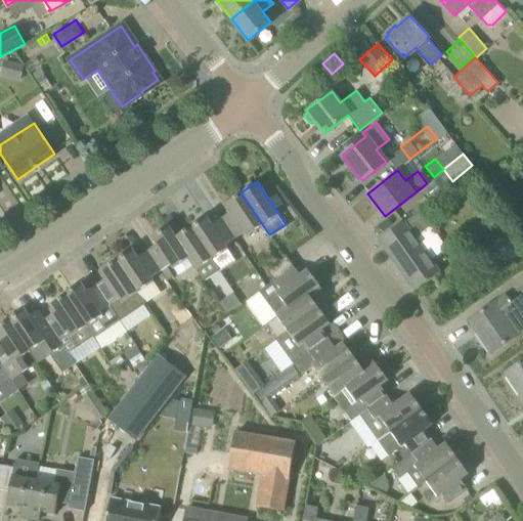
[(244,230),(247,234),(262,224),(241,192),(225,203),(230,211),(221,217),(234,236),(244,230)]
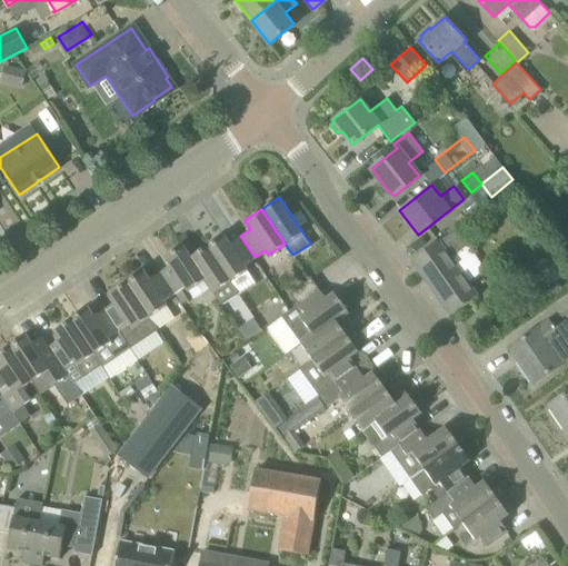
[(457,227),(411,259),(449,314),(477,296),(451,258),(470,246),(457,227)]
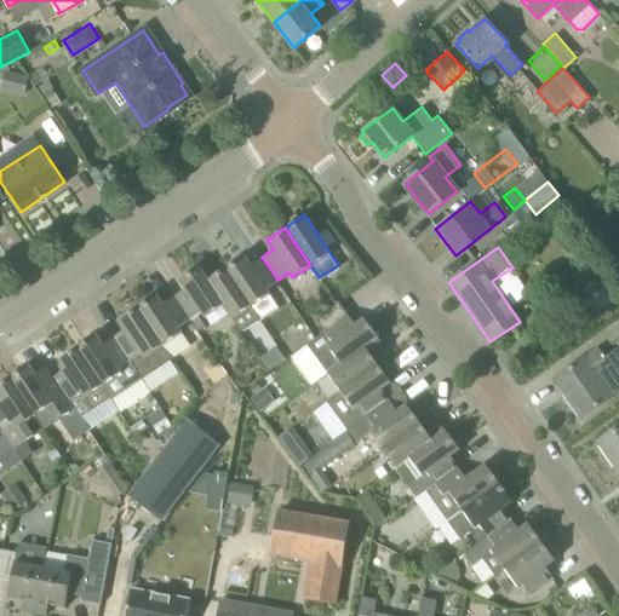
[(278,280),(262,257),(250,264),(244,255),(225,268),(250,305),(269,293),(265,288),(278,280)]
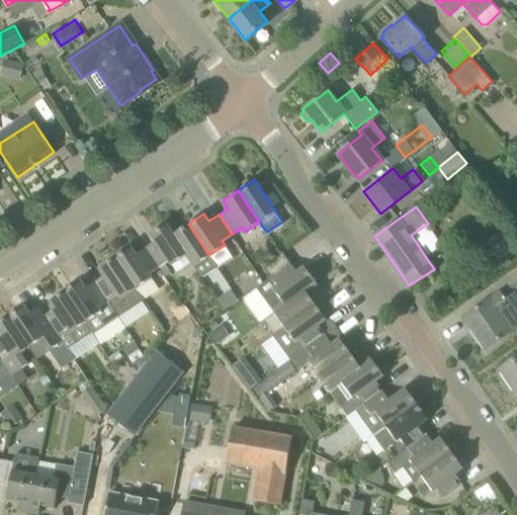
[(171,215),(164,220),(165,223),(186,254),(201,276),(217,266),(208,255),(188,224),(180,229),(171,215)]
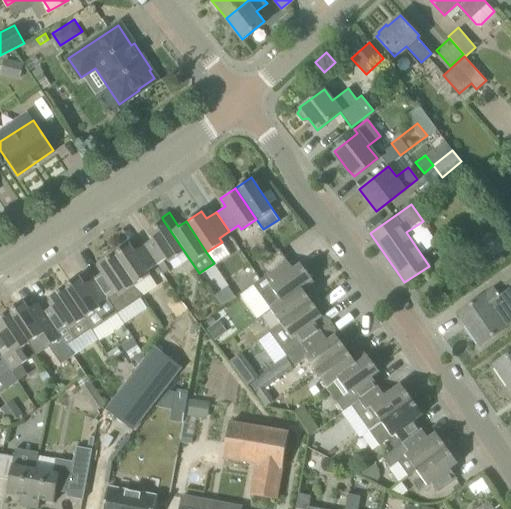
[(169,261),(184,251),(163,220),(148,230),(153,238),(143,244),(156,264),(163,259),(166,257),(169,261)]
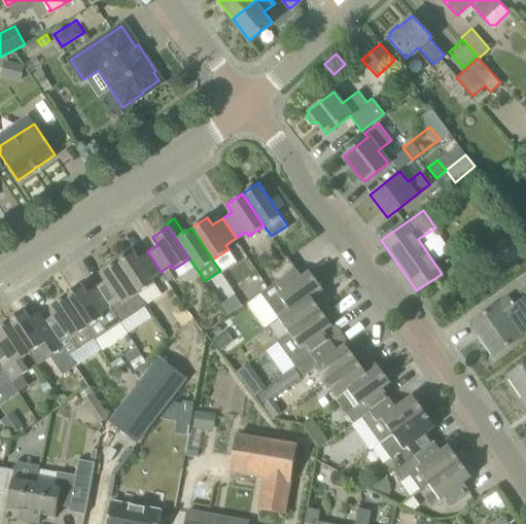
[(117,260),(138,292),(156,280),(153,276),(156,274),(161,272),(147,251),(138,257),(133,250),(117,260)]
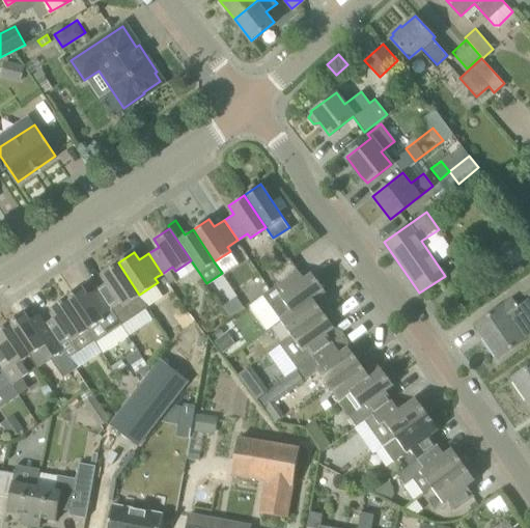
[(277,282),(297,269),(289,258),(270,273),(277,282)]
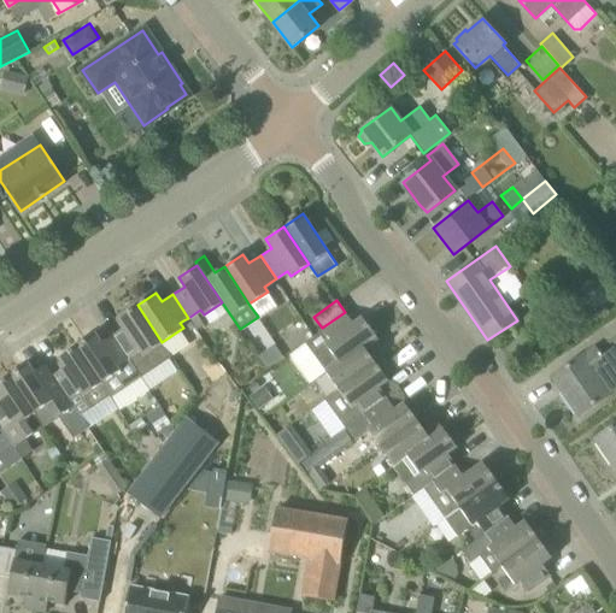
[(141,377),(170,358),(160,343),(162,342),(138,305),(118,317),(124,326),(112,334),(141,377)]
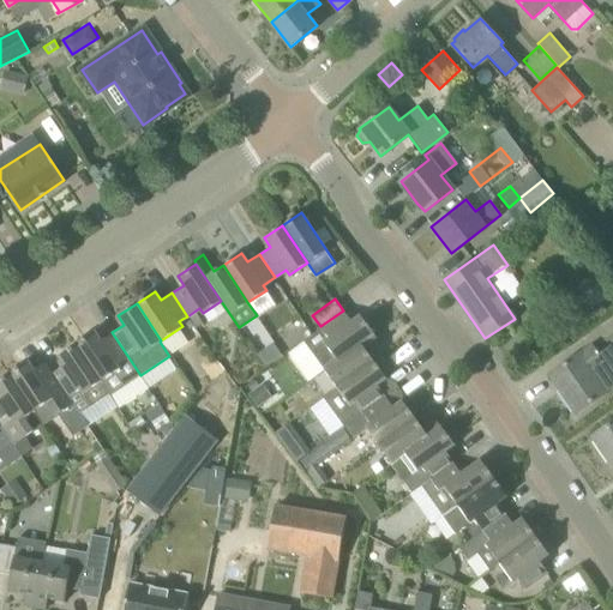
[(196,310),(187,316),(194,326),(203,321),(196,310)]
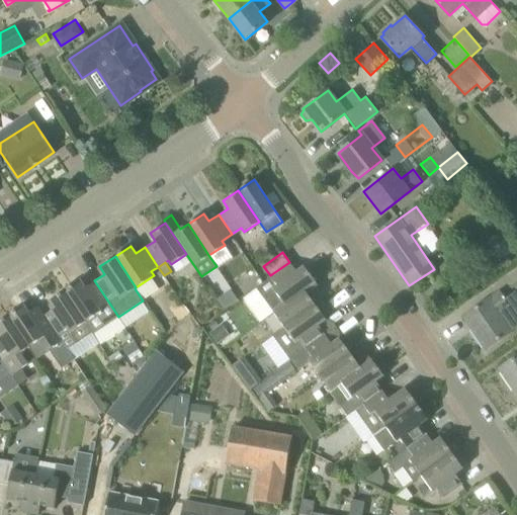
[(296,271),(289,262),(270,275),(271,276),(256,287),(273,311),(304,289),(308,286),(315,281),(304,266),(296,271)]
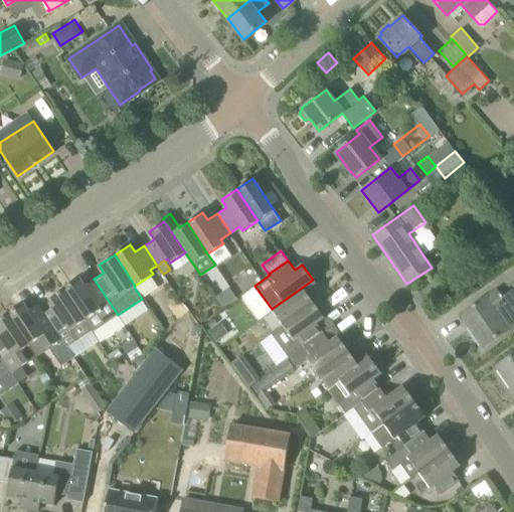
[(79,278),(64,288),(92,330),(100,341),(125,325),(118,315),(94,279),(84,286),(79,278)]
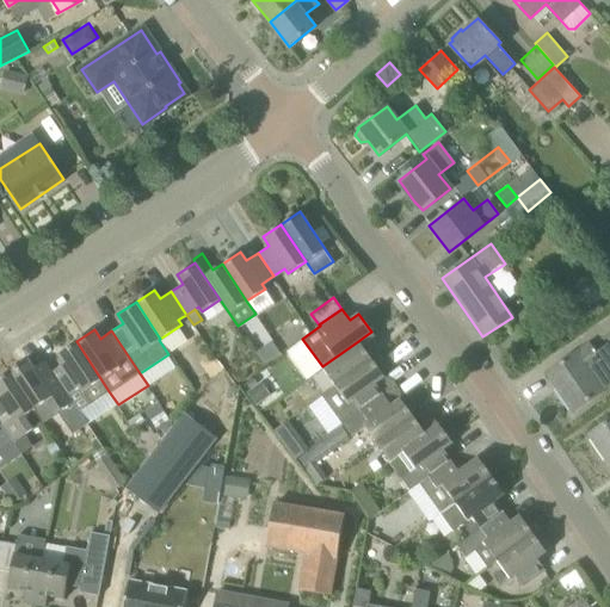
[(371,332),(363,338),(367,344),(369,347),(379,340),(371,332)]
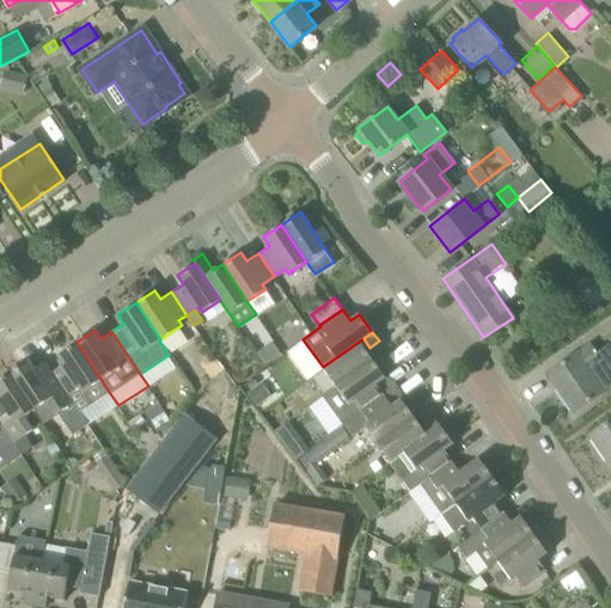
[(79,411),(109,392),(77,342),(57,355),(63,363),(53,372),(73,403),(79,411)]
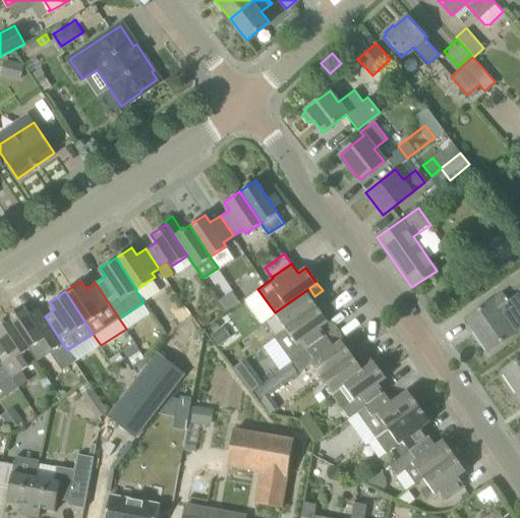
[(316,305),(309,295),(305,291),(275,312),(285,328),(316,305)]
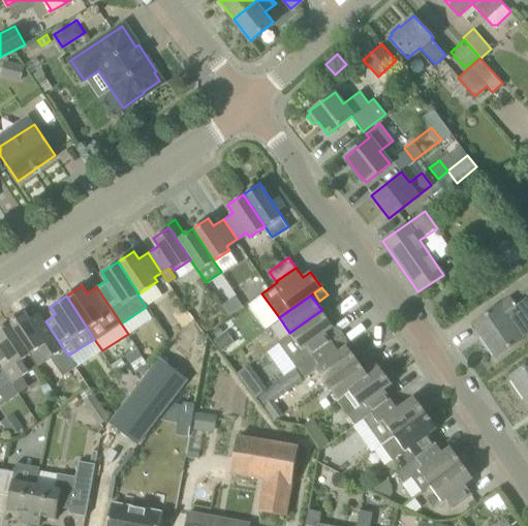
[(510,297),(473,321),(496,354),(506,347),(522,337),(527,332),(527,299),(517,306),(515,304),(510,297)]
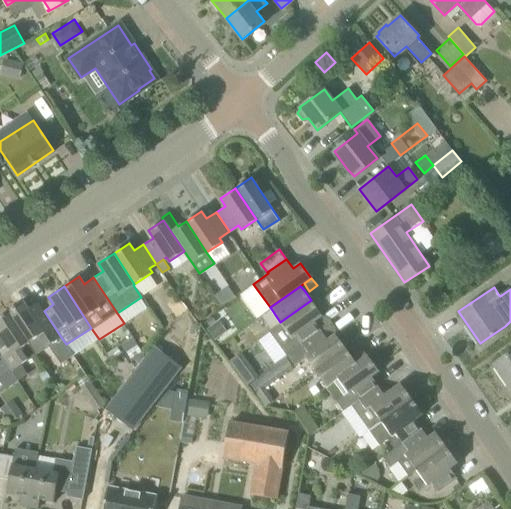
[(280,322),(269,331),(287,355),(302,343),(321,330),(319,327),(315,320),(322,315),(311,300),(280,322)]
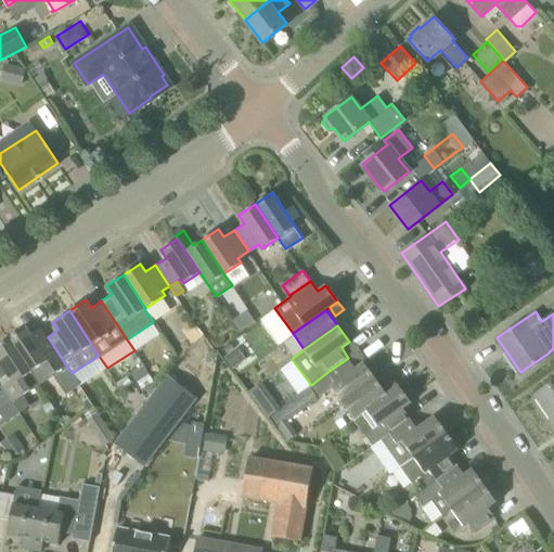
[(26,326),(9,337),(39,383),(66,366),(48,337),(40,326),(30,333),(26,326)]
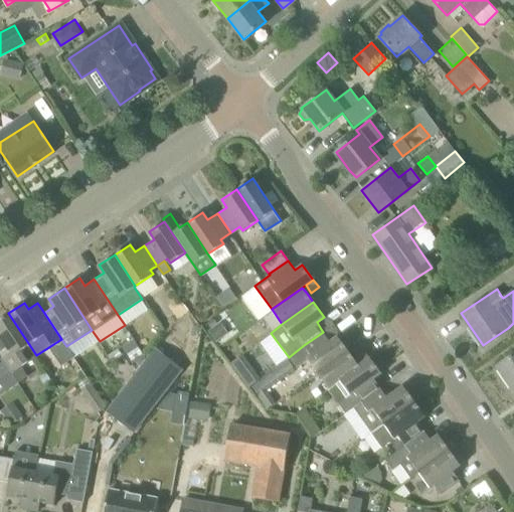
[(0,355),(11,372),(36,355),(8,313),(0,318),(0,355)]
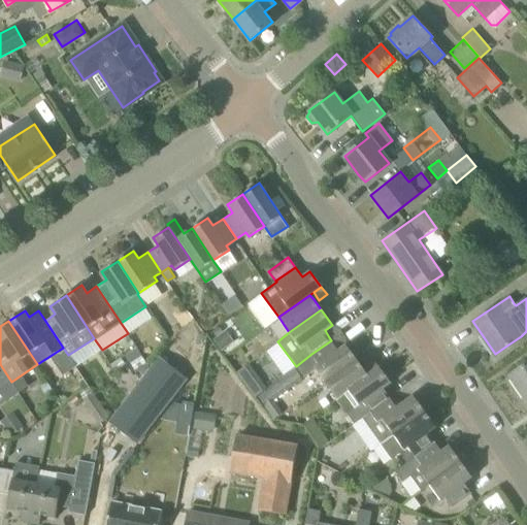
[(219,325),(211,330),(216,335),(222,330),(219,325)]
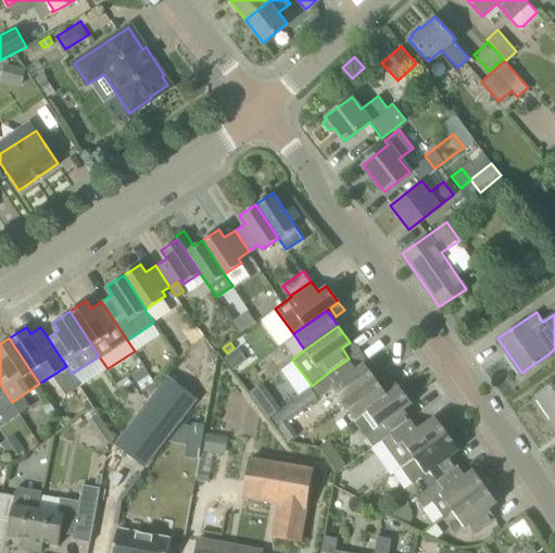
[(225,356),(232,367),(246,357),(238,347),(225,356)]
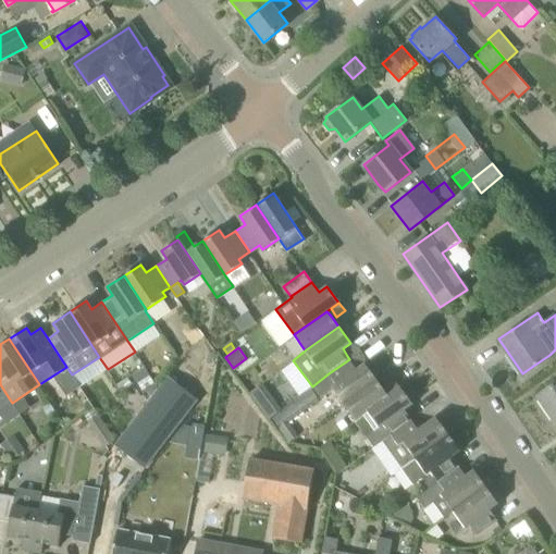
[(344,404),(377,380),(365,364),(357,369),(349,359),(329,373),(312,386),(320,397),(333,389),(344,404)]
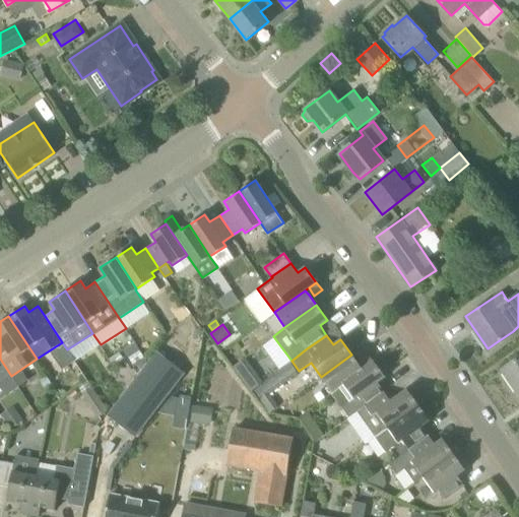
[(134,342),(121,349),(124,354),(126,353),(134,367),(145,360),(137,346),(134,342)]
